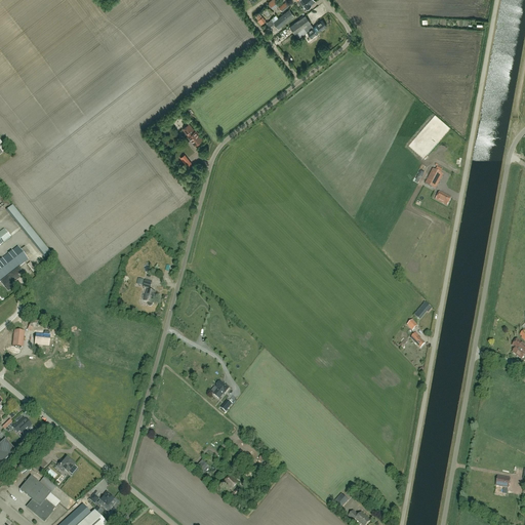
[(299,0),(300,1),(298,2),(301,6),(304,4),(308,9),(311,6),(316,2),(314,0),(299,0)]
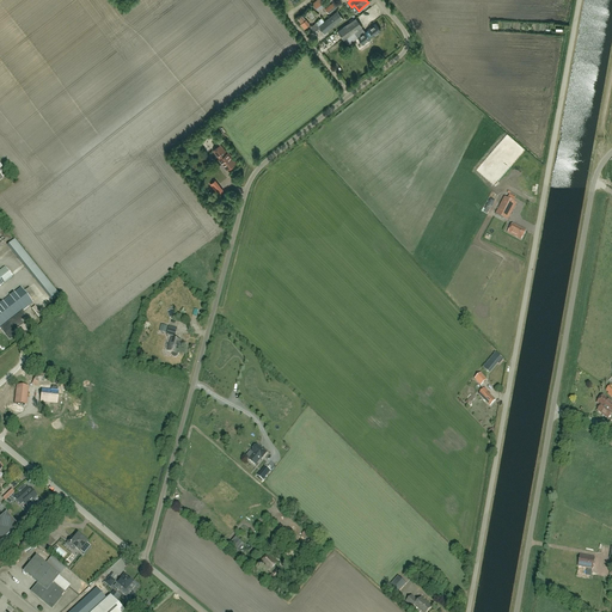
[(325,10),(329,13),(338,5),(336,1),(325,10)]
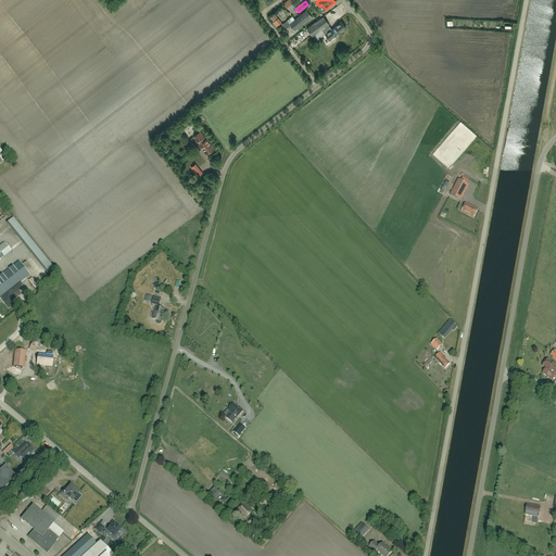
[(294,30),(312,17),(306,11),(290,24),(288,21),(282,25),(287,30),(291,26),(294,30)]
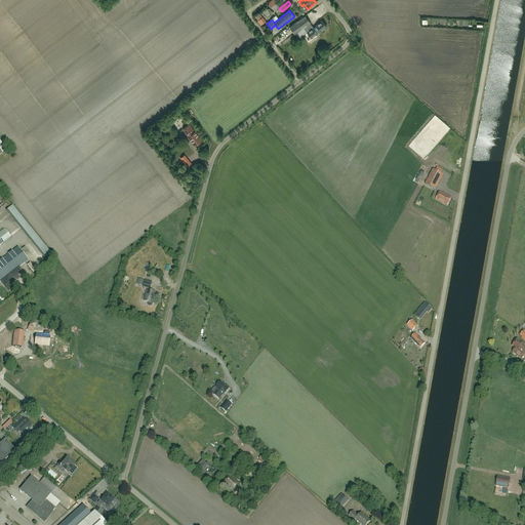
[(312,37),(327,27),(322,21),(313,28),(310,24),(311,23),(306,15),(290,27),(297,38),(305,33),(303,29),(305,28),(308,32),(312,37)]
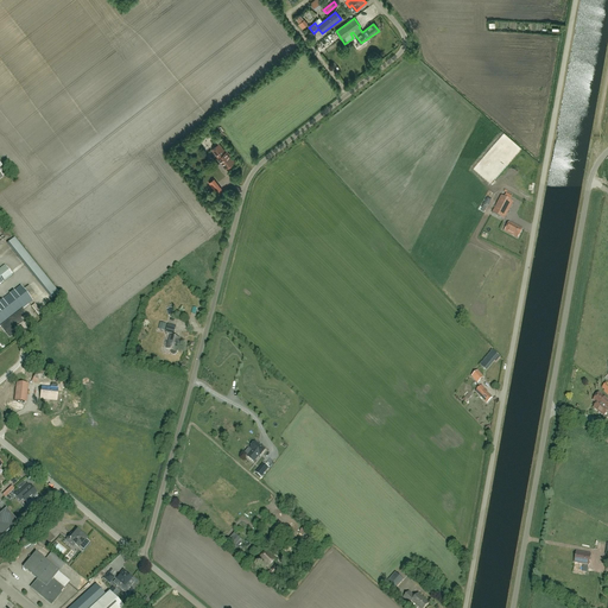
[(226,170),(235,162),(227,151),(226,152),(220,144),(211,150),(219,158),(217,158),(226,170)]
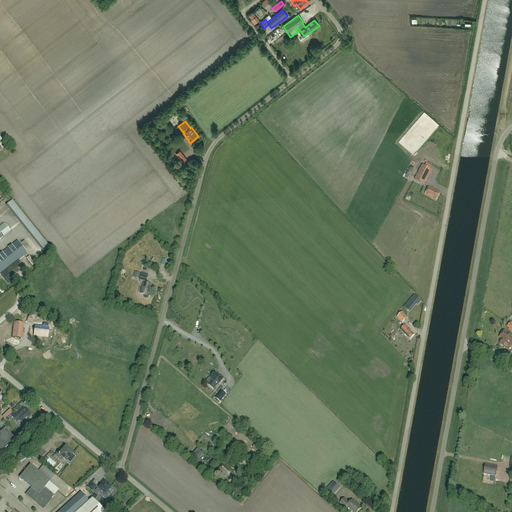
[(179,151),(176,154),(183,163),(186,160),(179,151)]
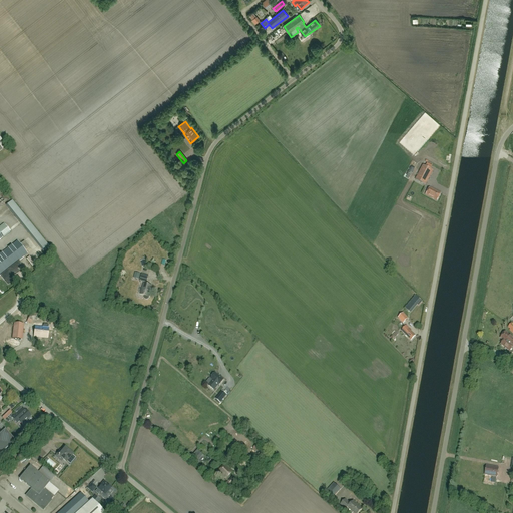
[(415,180),(416,180),(426,185),(429,178),(434,170),(423,165),(415,180)]
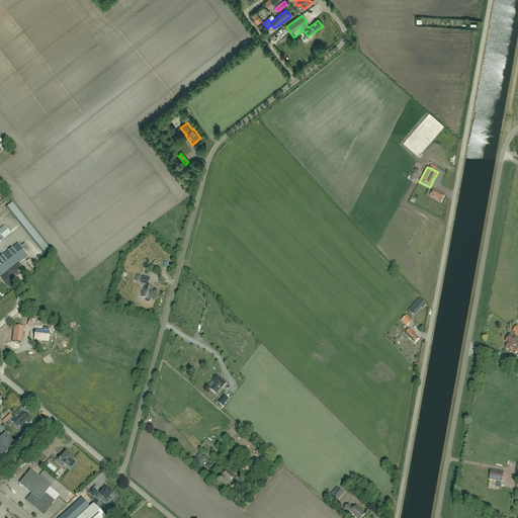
[(441,203),(445,195),(434,189),(430,197),(441,203)]
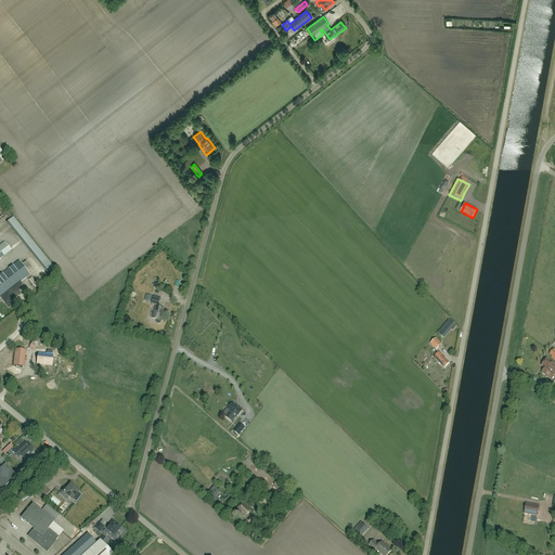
[(0,259),(11,250),(5,243),(0,246),(0,259)]
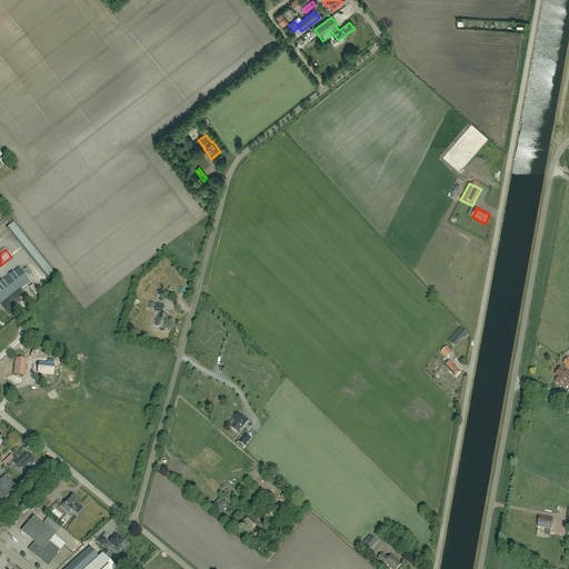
[(0,305),(31,281),(20,267),(0,282),(0,305)]
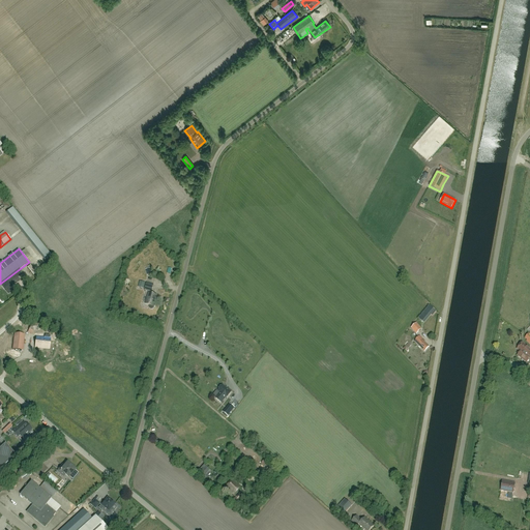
[(9,277),(3,283),(11,292),(17,288),(15,285),(20,281),(19,277),(15,273),(9,277)]
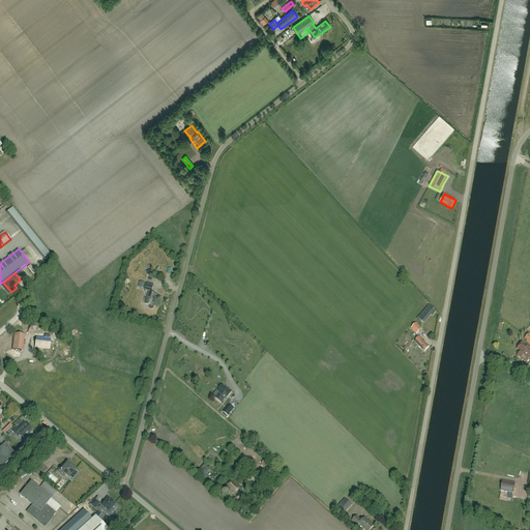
[(145,290),(151,292),(153,285),(147,283),(145,290)]
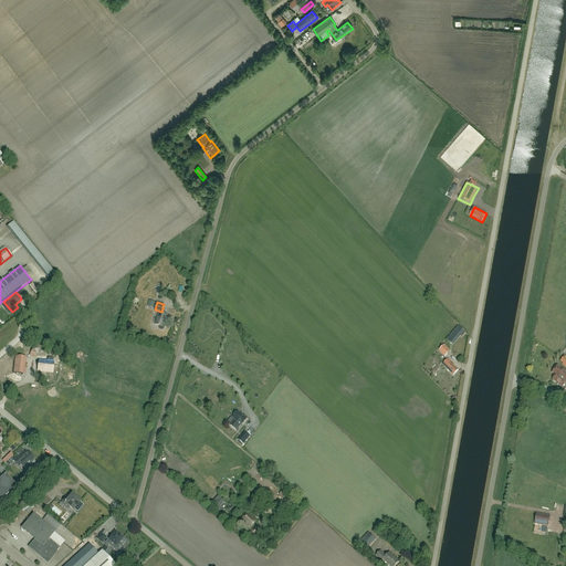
[(159,313),(156,325),(159,326),(159,328),(159,329),(160,331),(161,331),(164,331),(165,329),(166,323),(165,323),(167,315),(159,313)]
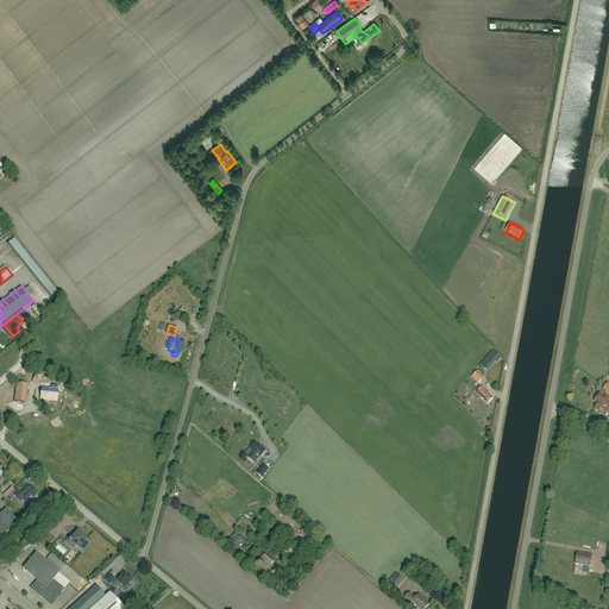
[(494,352),(482,366),(487,370),(495,359),(497,362),(501,358),(494,352)]
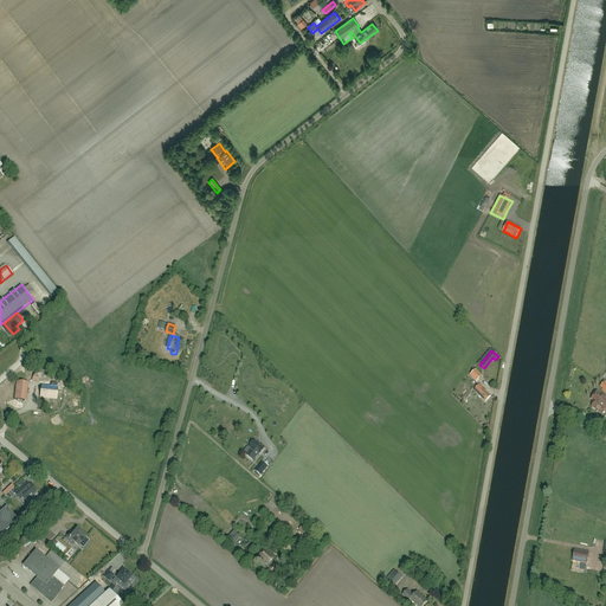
[(43,374),(45,369),(39,367),(37,371),(33,376),(32,380),(37,384),(39,380),(43,374)]
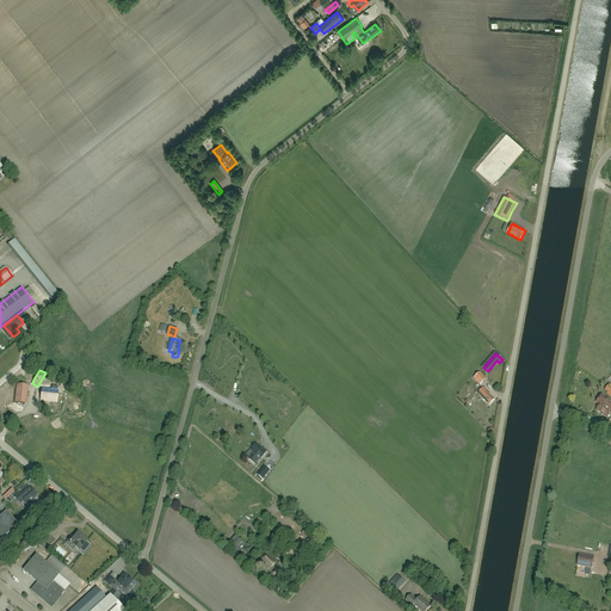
[(480,386),(487,380),(480,372),(474,378),(480,386)]
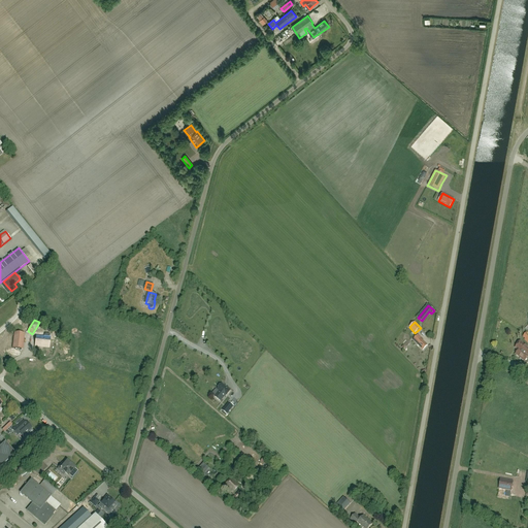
[(24,333),(14,332),(12,349),(22,350),(24,333)]
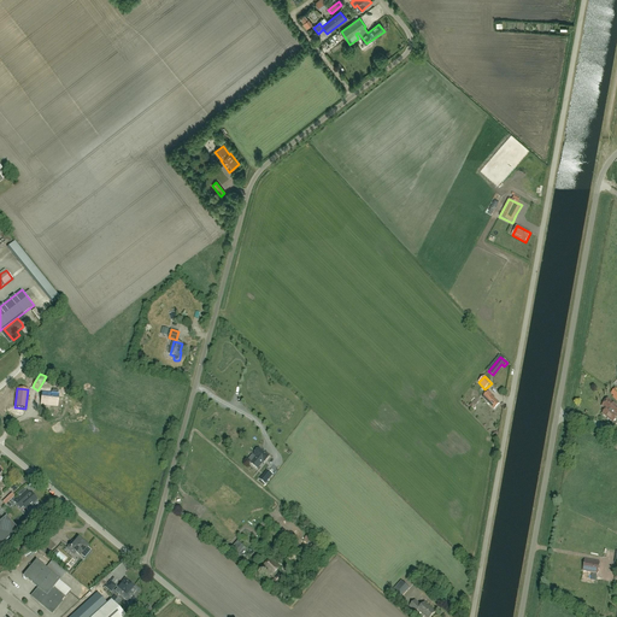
[(42,392),(41,405),(58,406),(59,394),(58,394),(58,392),(58,391),(53,389),(52,391),(52,393),(48,393),(50,389),(46,389),(46,393),(42,392)]
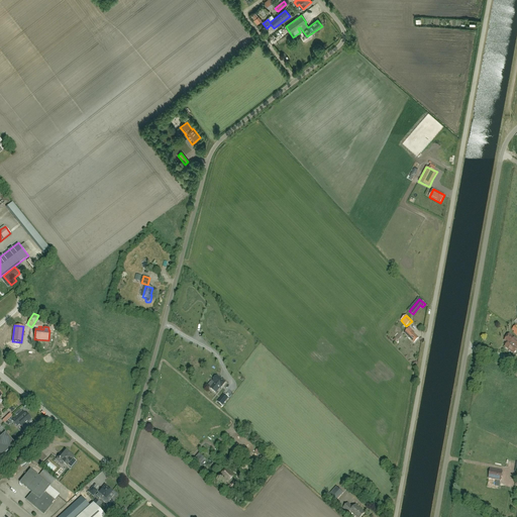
[(414,342),(418,338),(414,333),(415,333),(410,328),(404,333),(414,342)]
